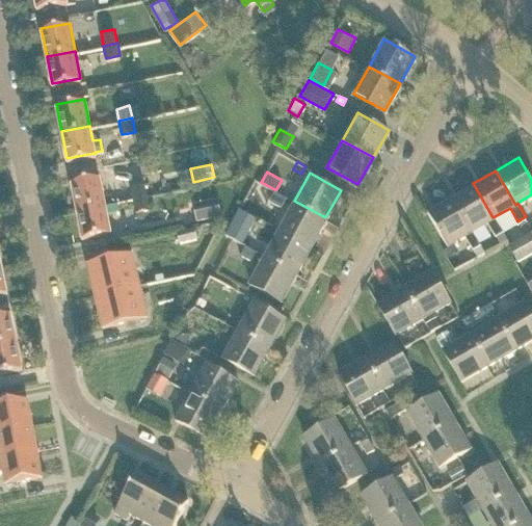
[(100,175),(71,180),(76,208),(105,203),(100,175)]
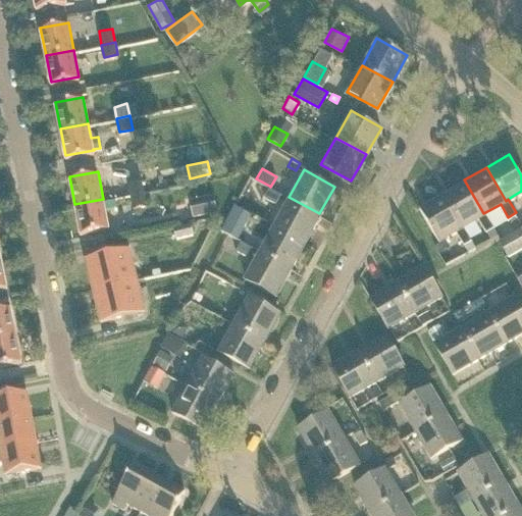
[(141,178),(128,181),(131,193),(144,191),(141,178)]
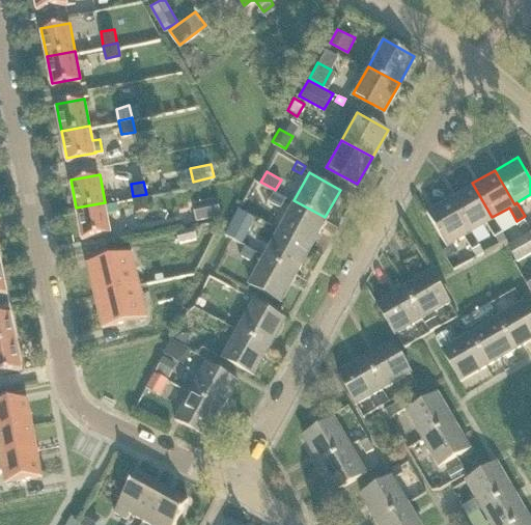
[(470,230),(472,229),(486,220),(495,233),(502,229),(494,216),(492,217),(472,183),(449,196),(470,230)]
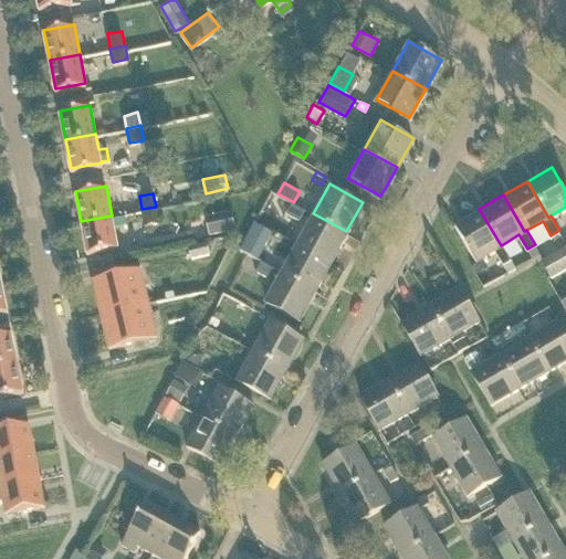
[(286,211),(299,218),(304,208),(292,201),(286,211)]
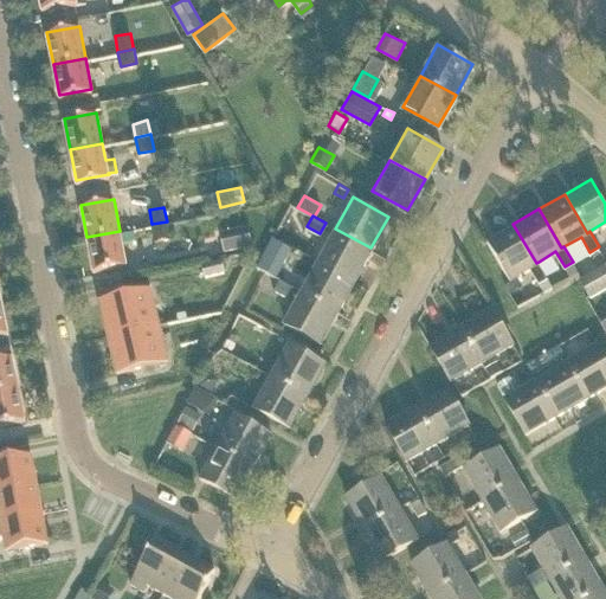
[(167,221),(152,224),(155,239),(169,237),(167,221)]
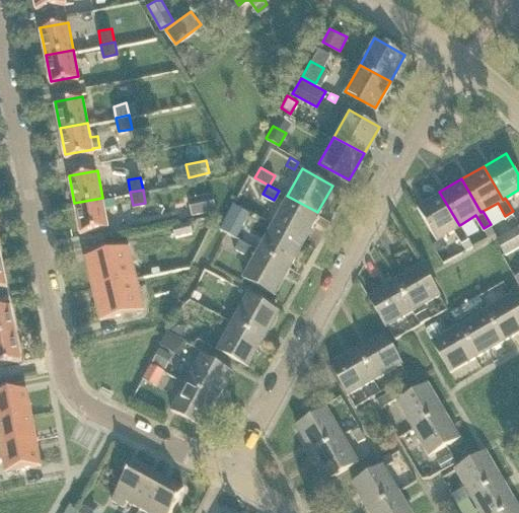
[(188,198),(191,215),(216,209),(212,192),(188,198)]
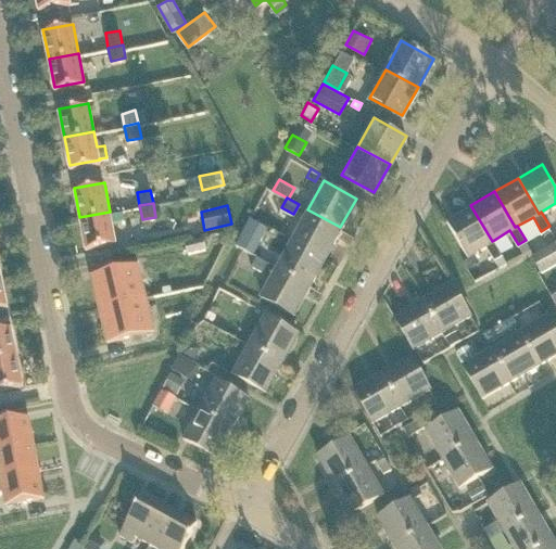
[(470,205),(446,219),(467,255),(485,244),(494,258),(501,254),(502,254),(496,243),(494,240),(492,241),(470,205)]
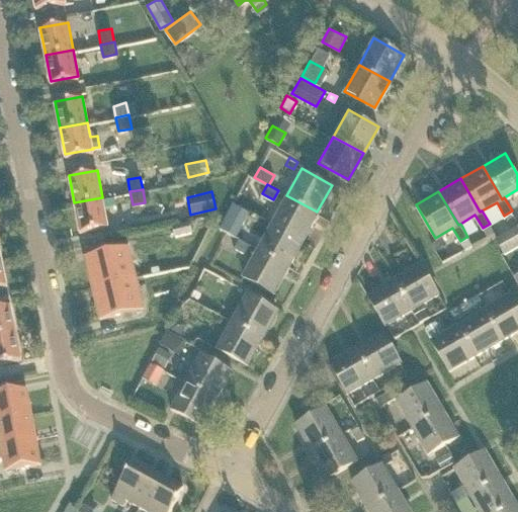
[(303,238),(317,211),(286,195),(272,222),(303,238)]
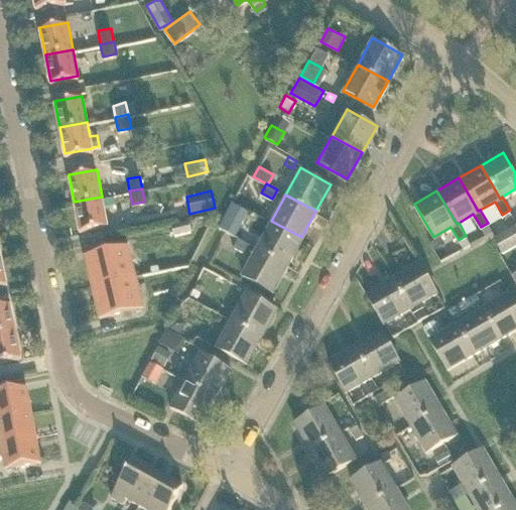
[(74,202),(79,229),(108,224),(102,197),(74,202)]
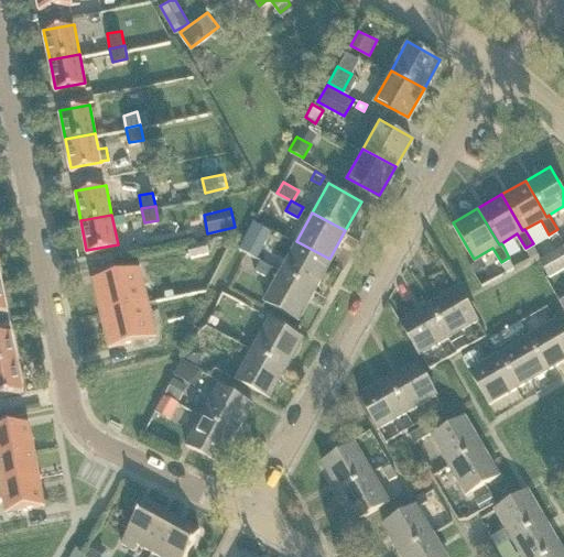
[(255,219),(247,233),(263,242),(270,229),(255,219)]
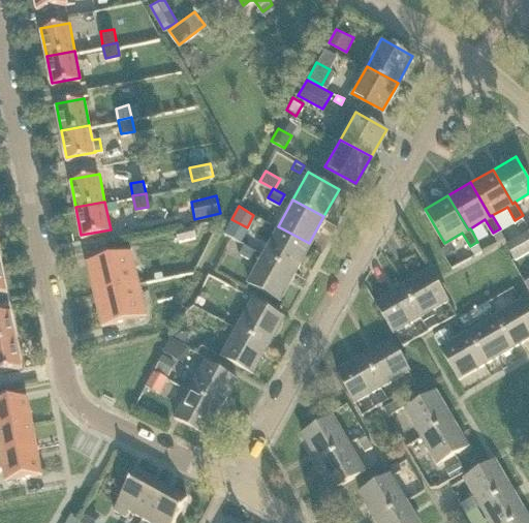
[(178,240),(194,236),(192,225),(175,229),(178,240)]
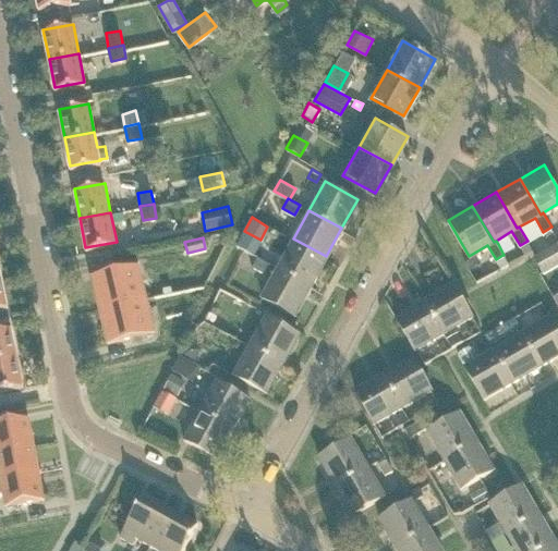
[(278,266),(310,284),(326,256),(293,239),(278,266)]
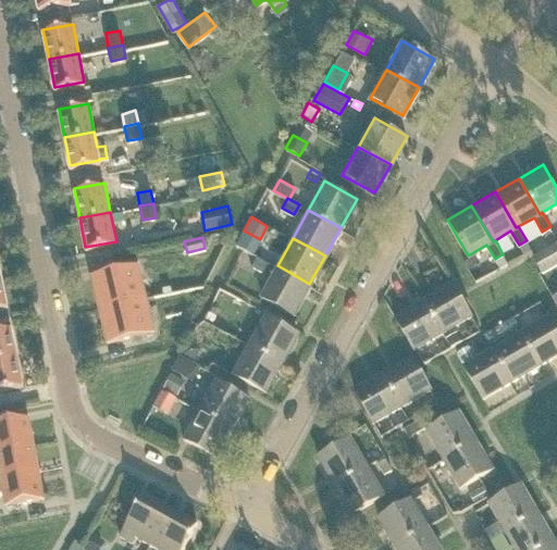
[(556,239),(555,240),(556,241),(532,254),(541,271),(556,261),(556,239)]
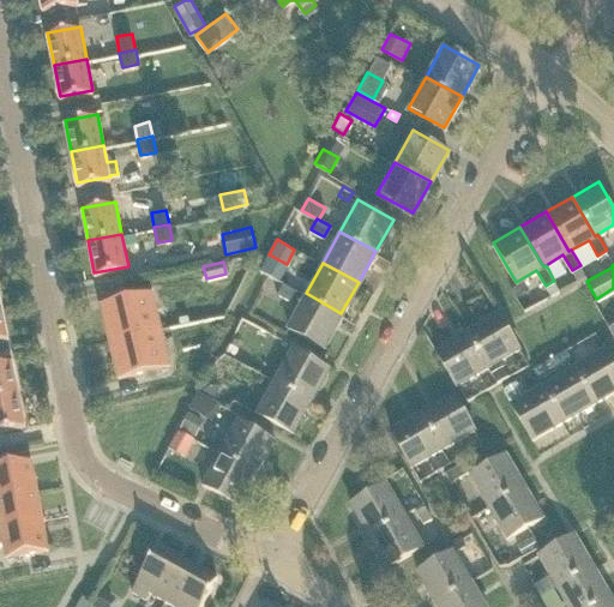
[(276,292),(288,299),(294,289),(282,282),(276,292)]
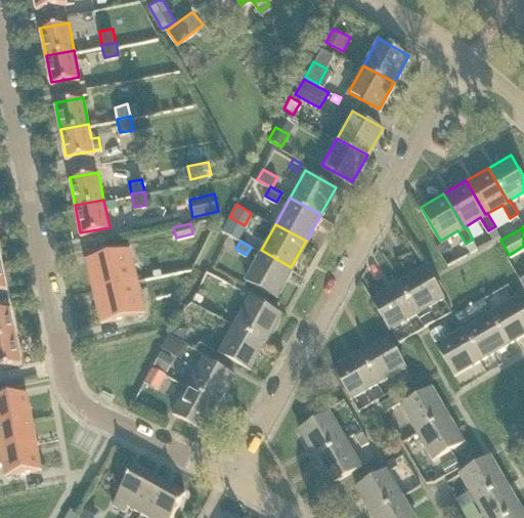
[(130,250),(86,258),(92,290),(136,281),(130,250)]
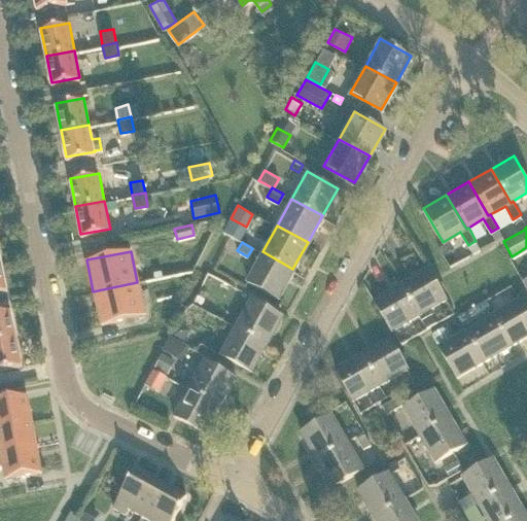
[(262,251),(247,279),(278,296),(292,269),(262,251)]
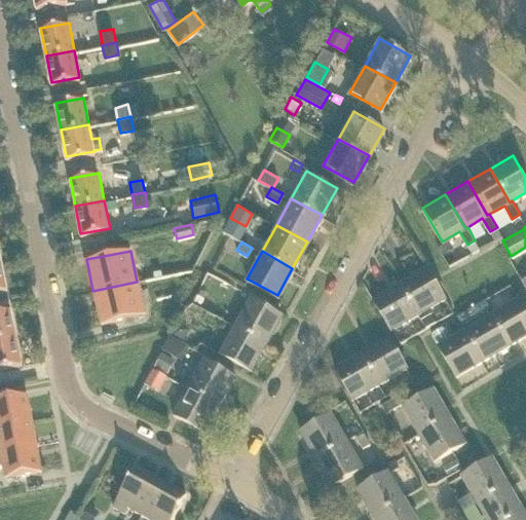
[(444,296),(426,266),(400,282),(417,312),(444,296)]
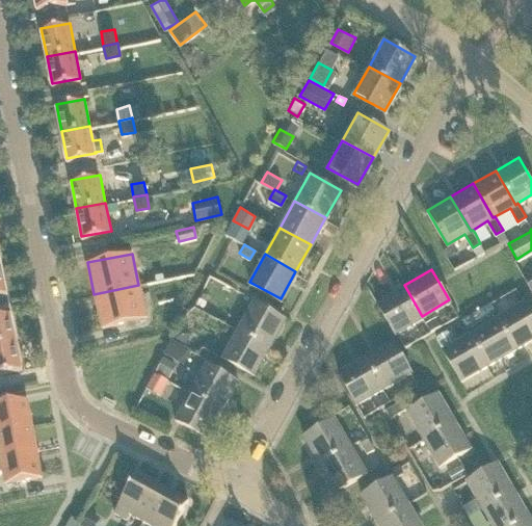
[(138,285),(94,294),(100,325),(144,317),(138,285)]
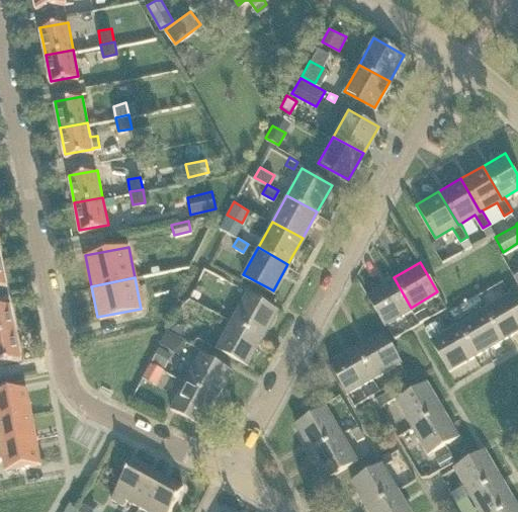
[(411,308),(394,277),(367,292),(385,323),(411,308)]
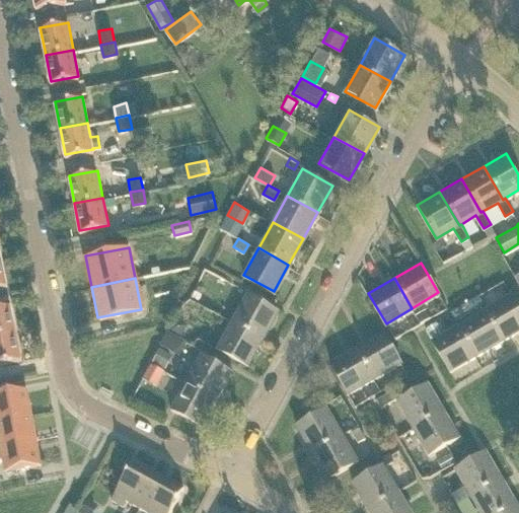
[(278,309),(247,293),(233,320),(263,337),(278,309)]
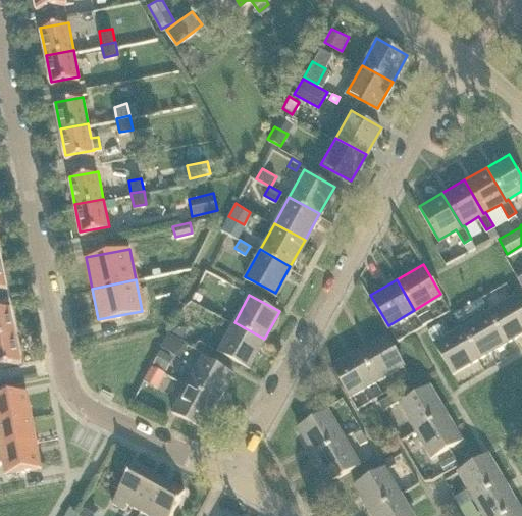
[(487,311),(505,341),(521,329),(521,308),(514,295),(487,311)]
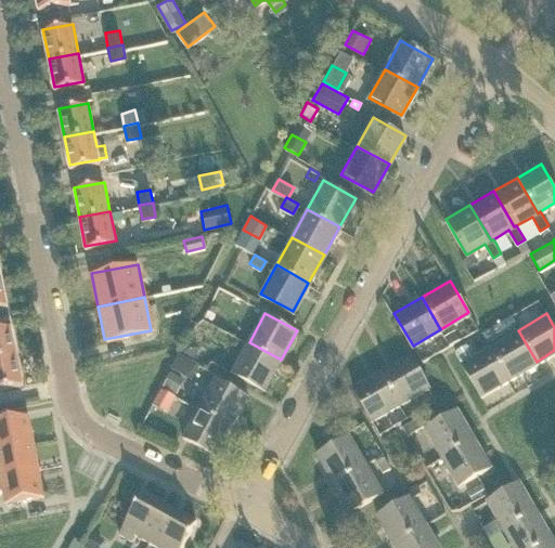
[(0,355),(16,353),(11,324),(0,325),(0,355)]
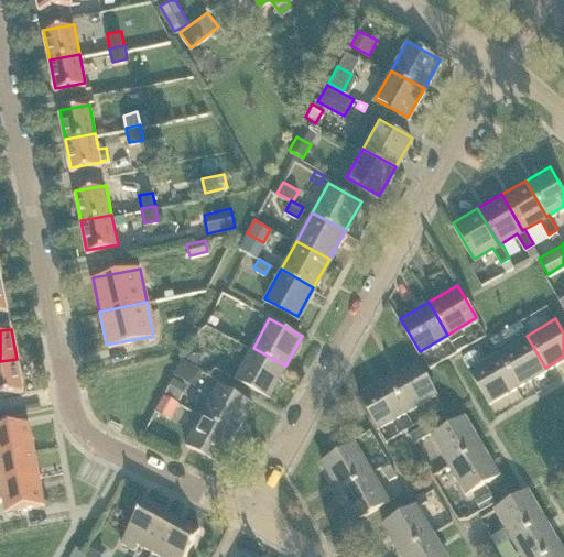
[(462,335),(451,340),(455,349),(466,343),(462,335)]
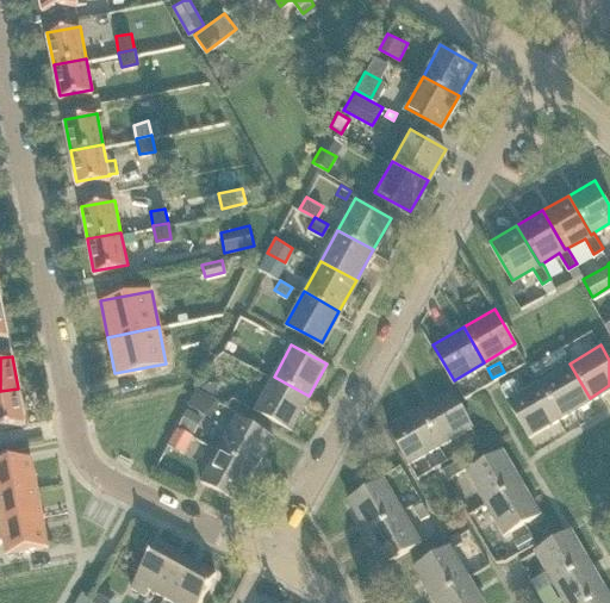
[(539,380),(560,416),(590,398),(570,364),(539,380)]
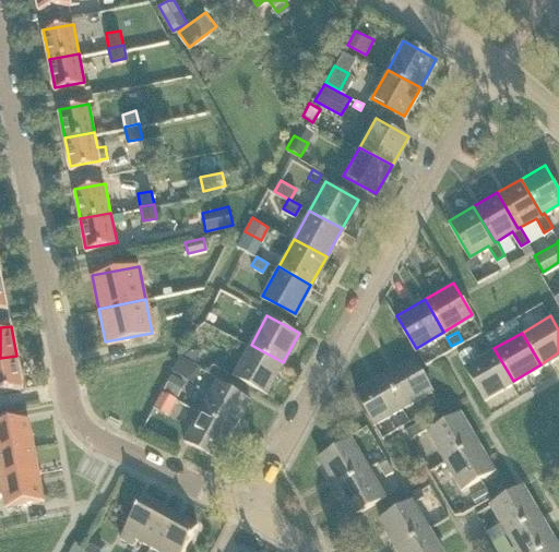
[(194,360),(202,347),(189,340),(182,354),(194,360)]
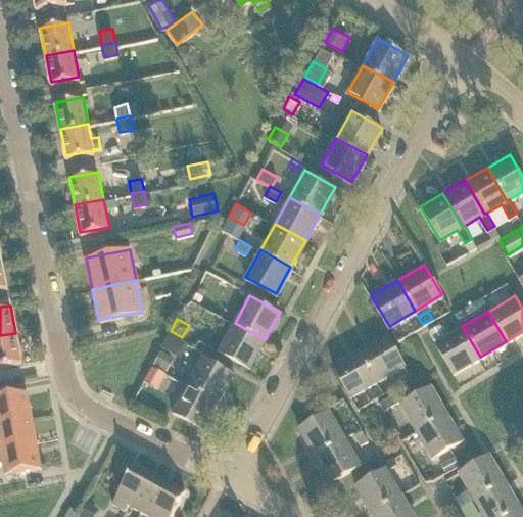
[(250,366),(265,339),(235,323),(221,350),(250,366)]
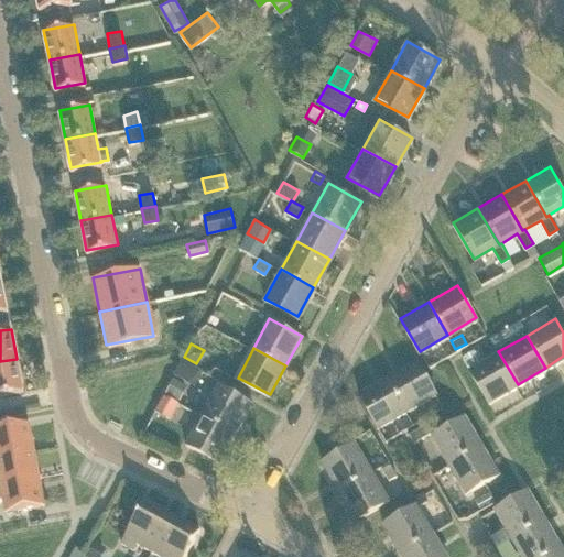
[(469,369),(489,401),(518,384),(498,351),(469,369)]
